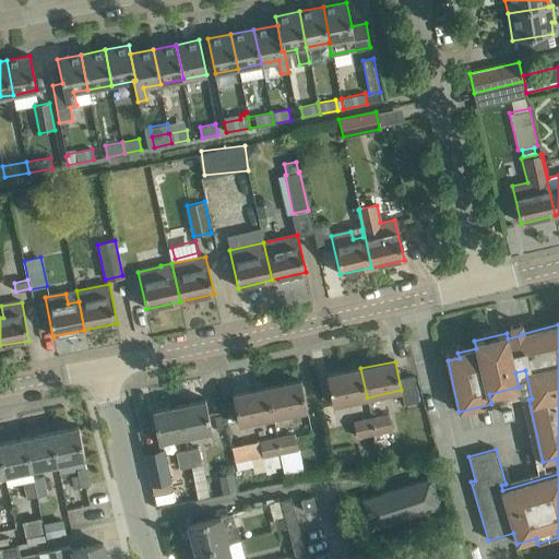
[(367,397),(360,368),(326,376),(332,404),(367,397)]
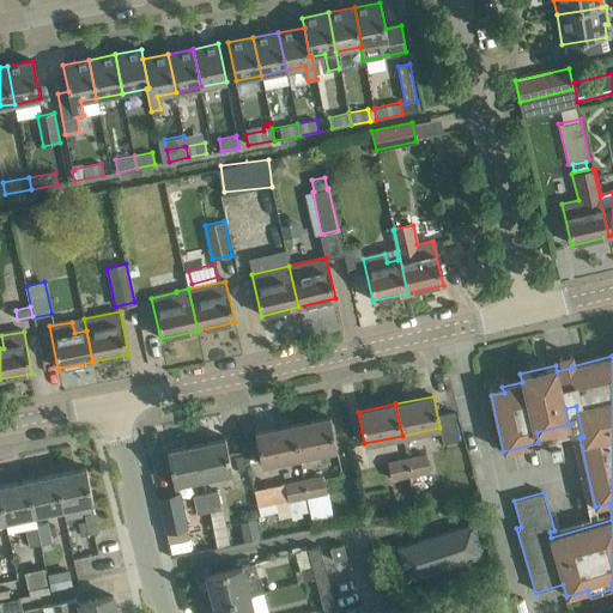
[(329,418),(292,425),(299,457),(337,449),(329,418)]
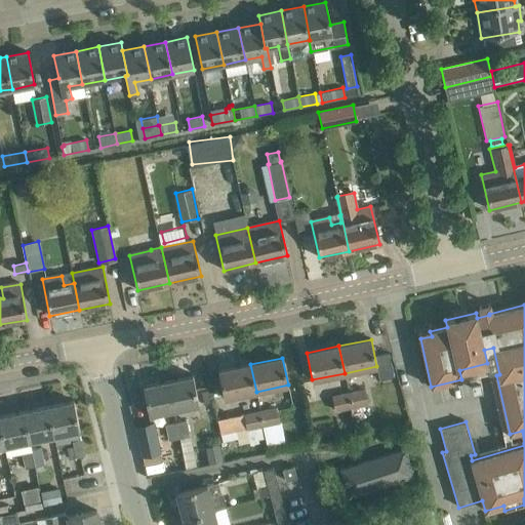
[(256,392),(250,364),(218,370),(224,398),(256,392)]
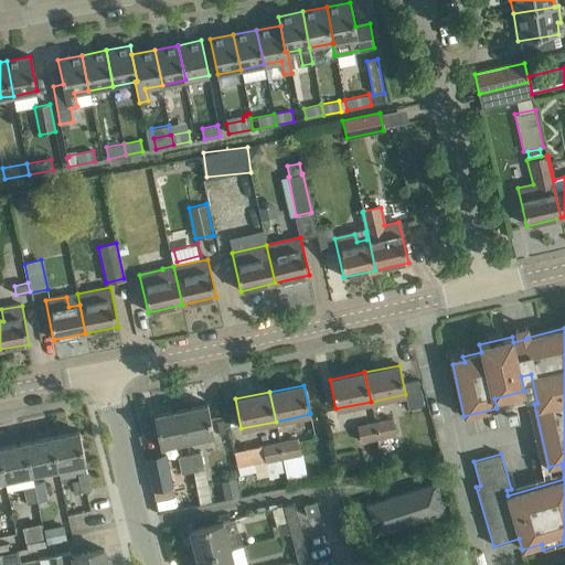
[(514,401),(503,403),(508,418),(519,416),(514,401)]
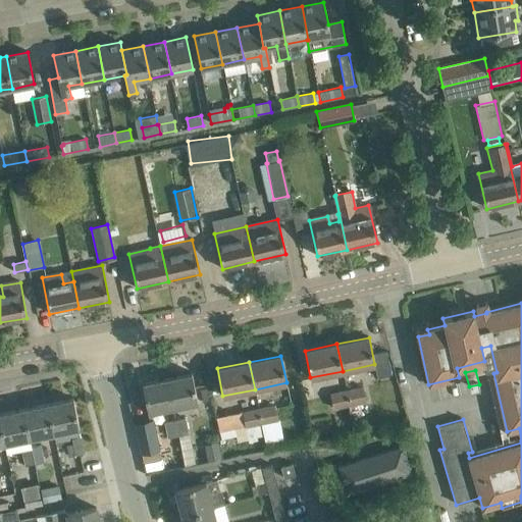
[(191,374),(167,379),(172,408),(198,403),(192,372),(191,373),(191,374)]
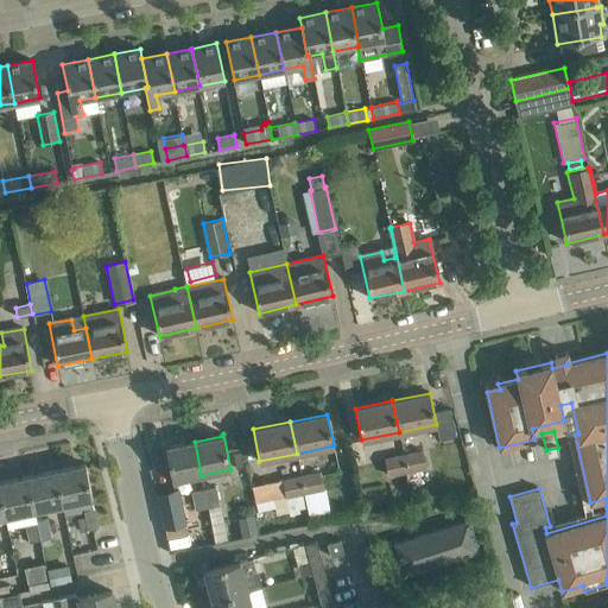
[(201,475),(195,442),(166,447),(166,445),(165,445),(172,482),(173,481),(173,480),(201,475)]
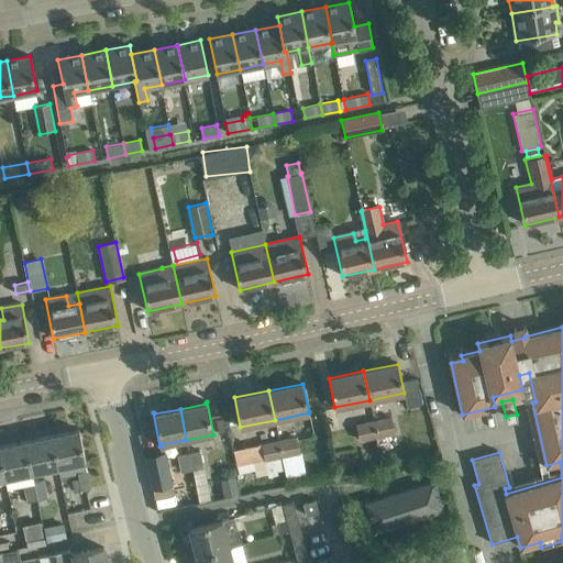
[(392,418),(374,421),(377,437),(395,433),(392,418)]
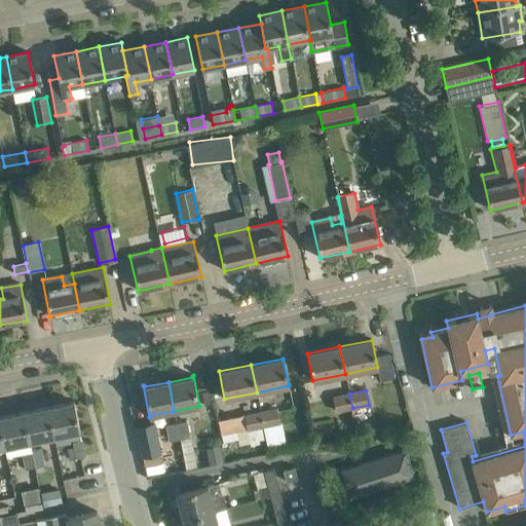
[(349,393),(333,398),(336,411),(352,408),(349,393)]
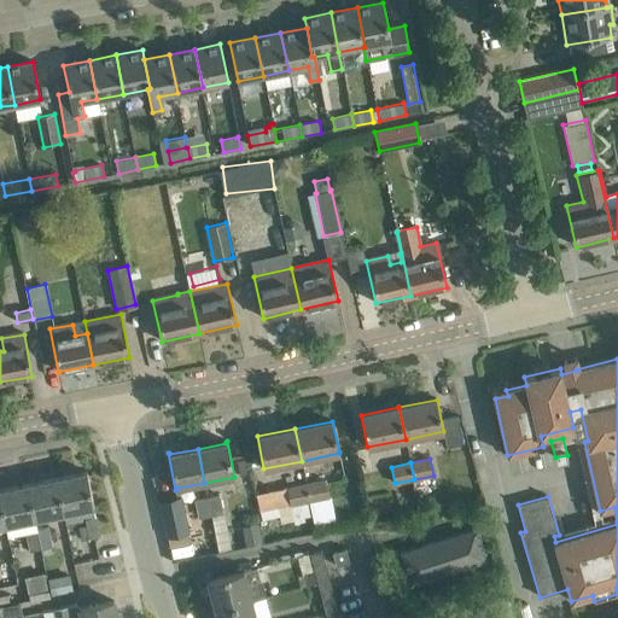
[(87,472),(57,478),(66,524),(85,520),(88,538),(99,537),(93,507),(94,506),(87,472)]
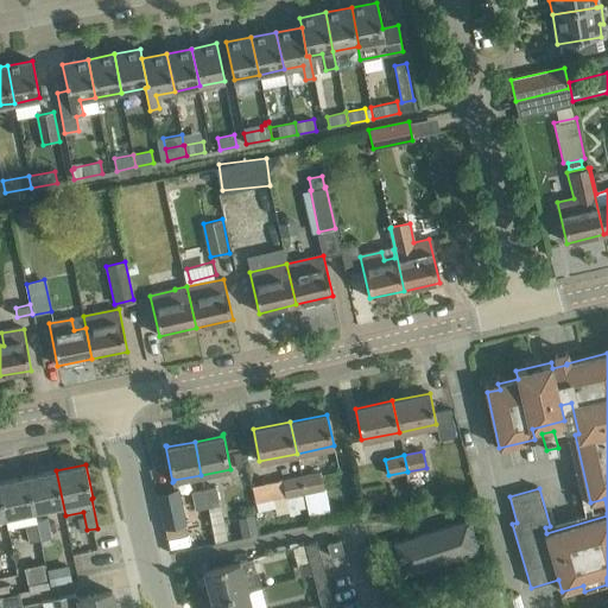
[(56,470),(27,476),(33,511),(62,505),(64,515),(65,515),(56,470)]
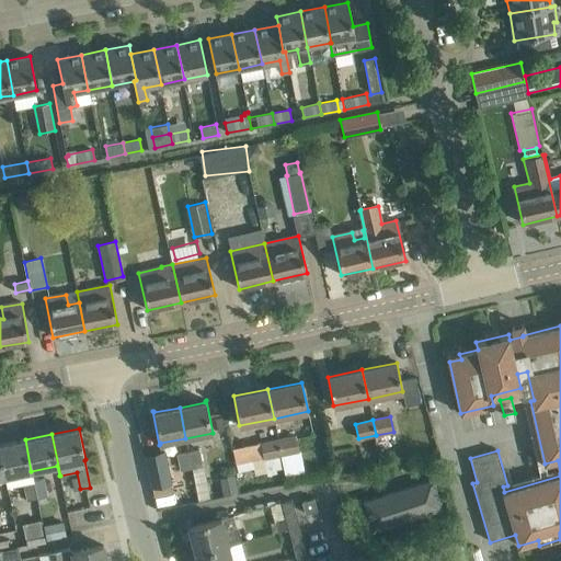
[(298,451),(295,435),(277,438),(281,456),(284,476),(305,472),(301,458),(299,450),(298,451)]
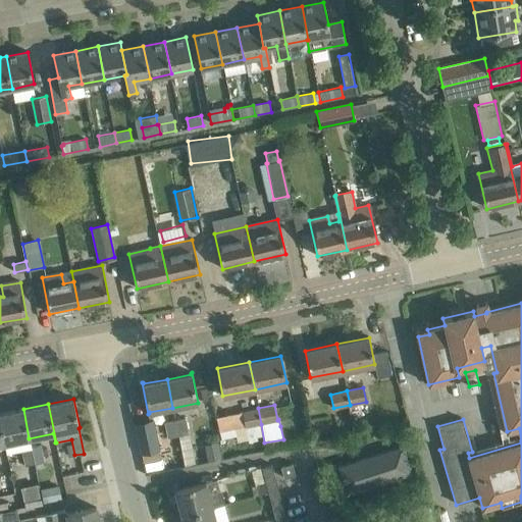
[(261,424),(258,408),(242,411),(245,427),(261,424)]
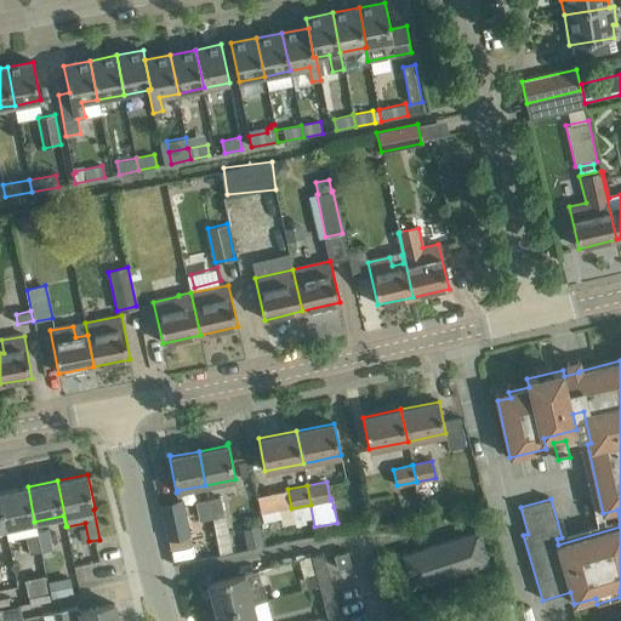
[(29,553),(41,551),(36,531),(34,522),(28,486),(0,491),(0,503),(5,528),(7,540),(26,536),(29,553)]
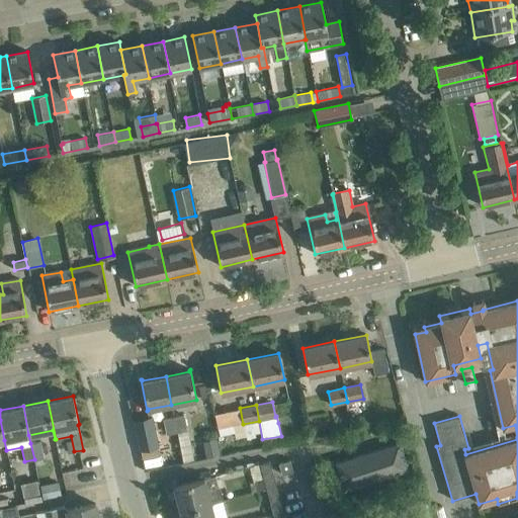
[(186,431),(183,415),(174,417),(176,433),(179,443),(187,441),(184,431),(186,431)]
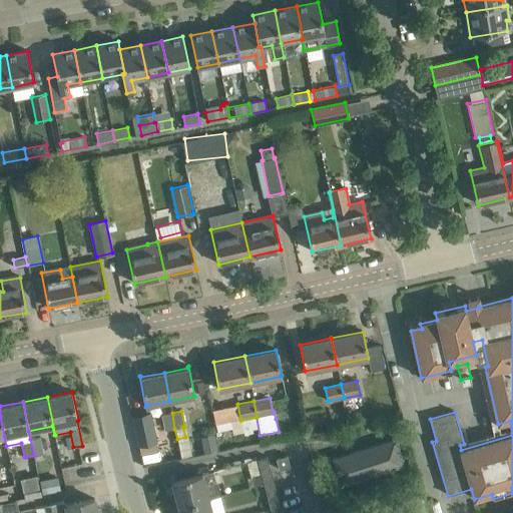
[(166,430),(174,429),(172,413),(162,415),(166,430)]
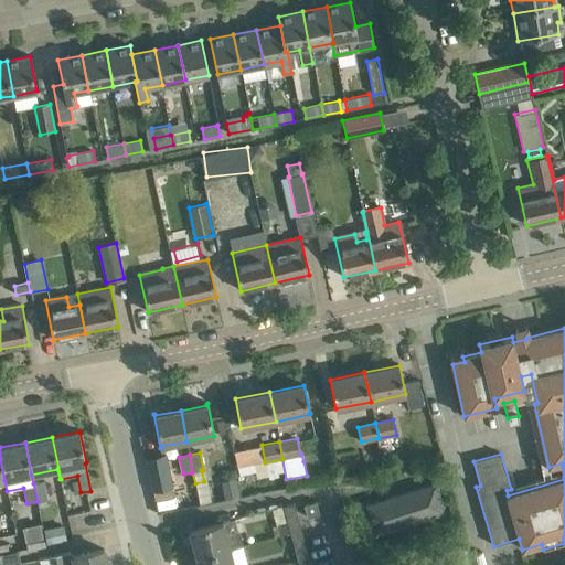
[(153,491),(166,489),(171,488),(164,456),(147,459),(153,491)]
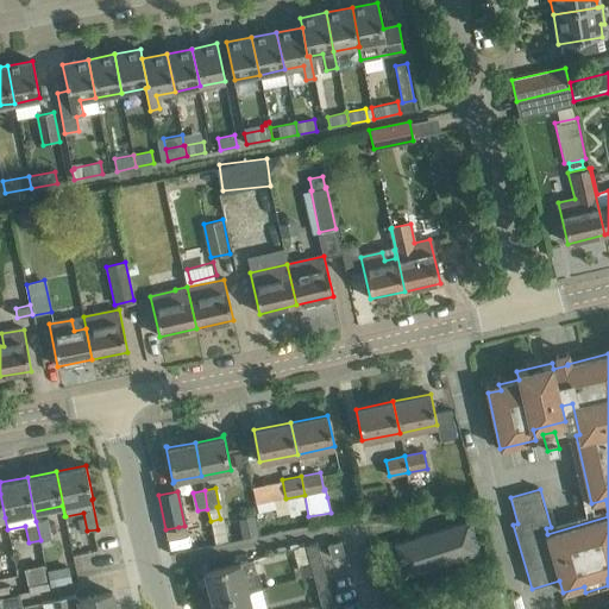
[(198,541),(212,538),(206,510),(192,513),(198,541)]
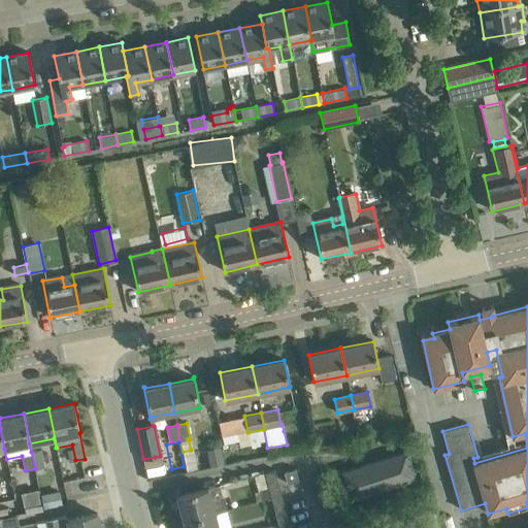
[(206,450),(209,467),(224,464),(220,448),(206,450)]
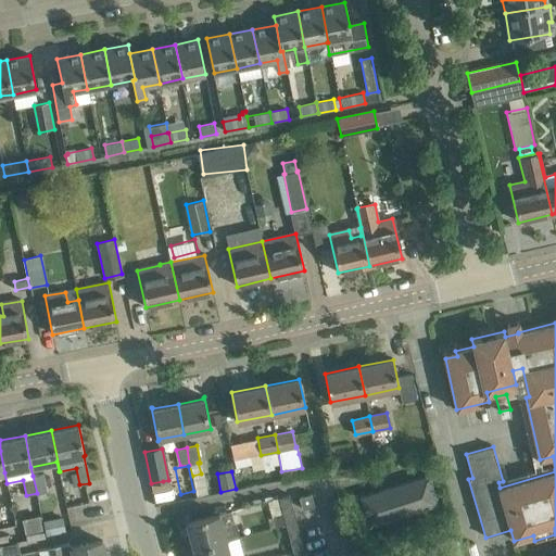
[(43,474),(33,476),(37,493),(47,491),(43,474)]
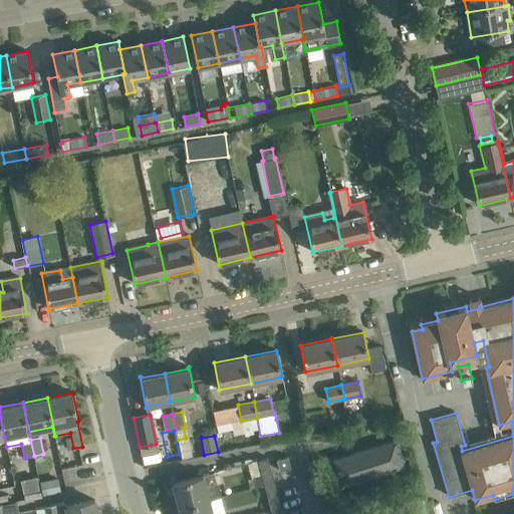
[(333,459),(341,486),(405,467),(396,440),(333,459)]
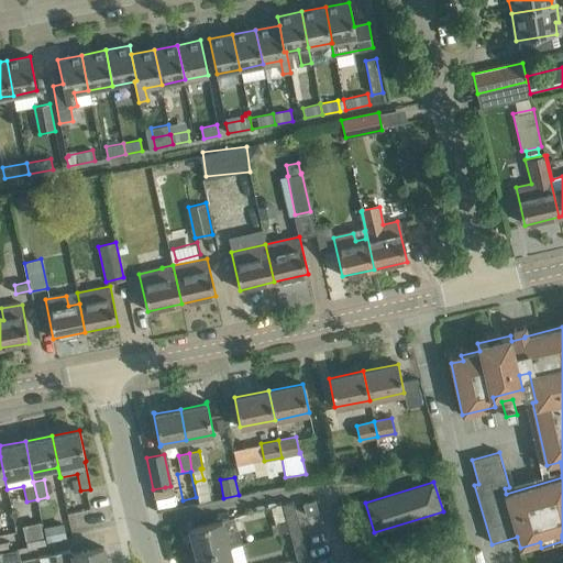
[(165,487),(153,489),(154,496),(167,494),(165,487)]
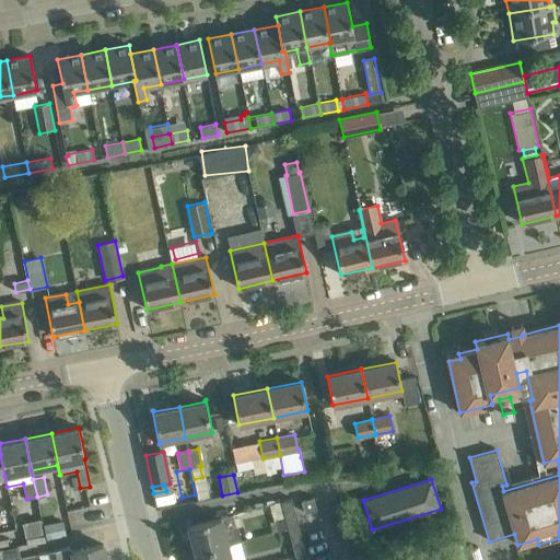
[(301,500),(304,513),(316,510),(313,497),(301,500)]
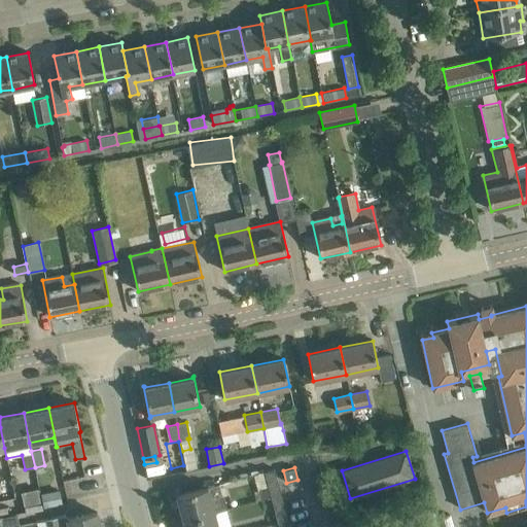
[(278,486),(274,468),(264,471),(268,488),(278,486)]
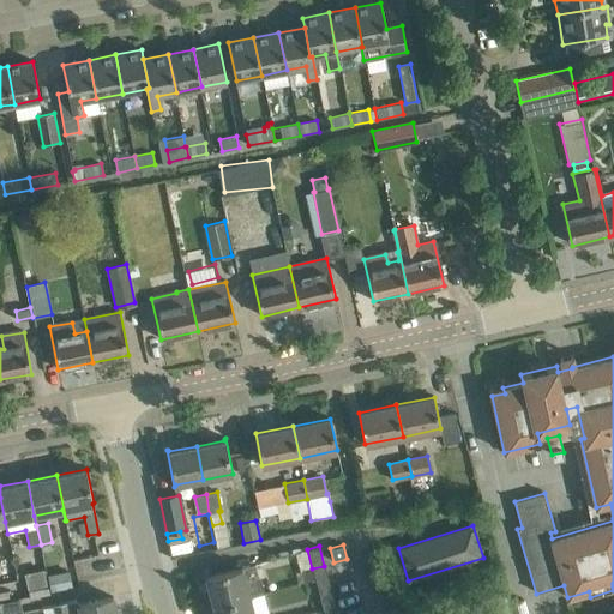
[(206,577),(214,606),(250,597),(245,582),(259,577),(256,564),(206,577)]
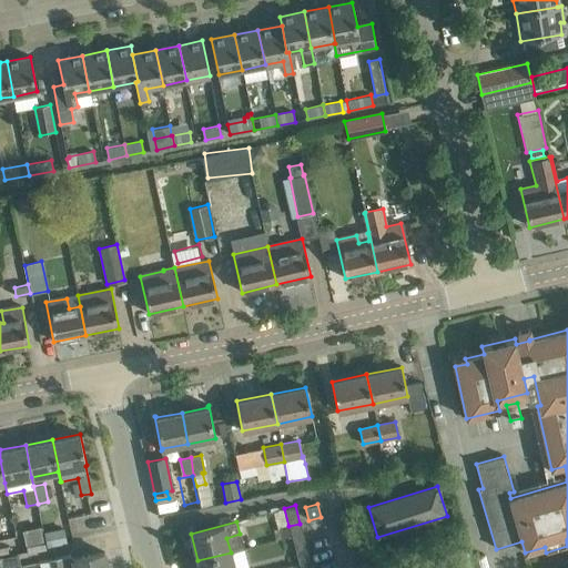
[(44,531),(46,543),(47,547),(66,544),(63,528),(44,531)]
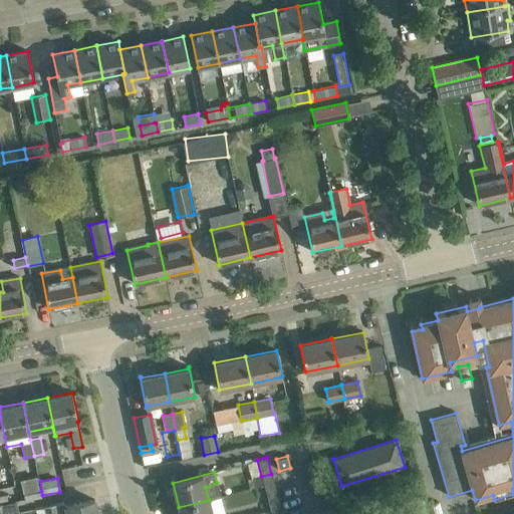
[(280,506),(276,490),(266,493),(270,509),(280,506)]
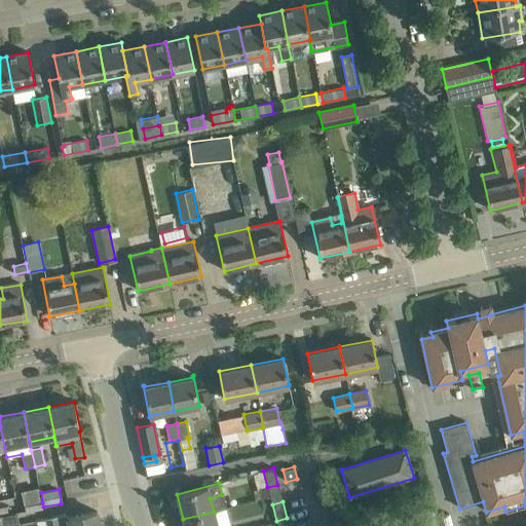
[(99,525),(97,512),(67,518),(64,515),(44,519),(45,525),(99,525)]
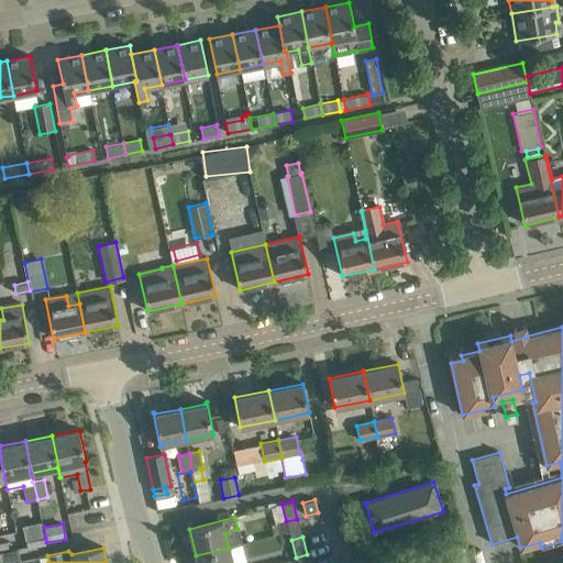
[(196,555),(197,562),(232,562),(229,548),(196,555)]
